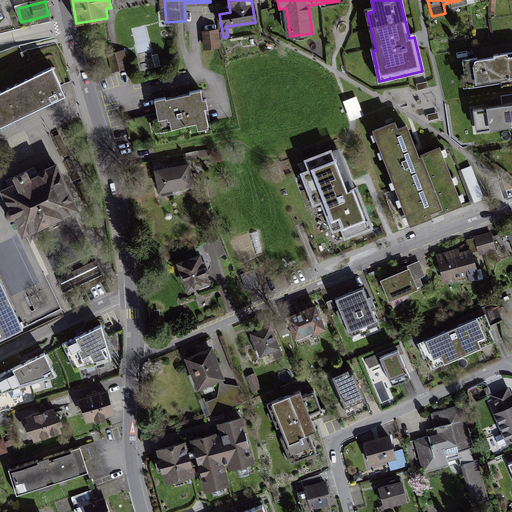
[(217,32),(204,33),(206,51),(218,50),(217,32)]
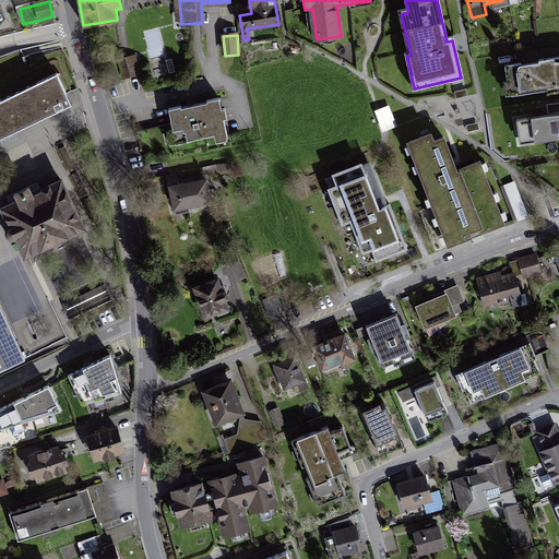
[(558,57),(555,58),(539,61),(539,63),(522,67),(521,63),(504,66),(510,96),(558,87),(558,57)]
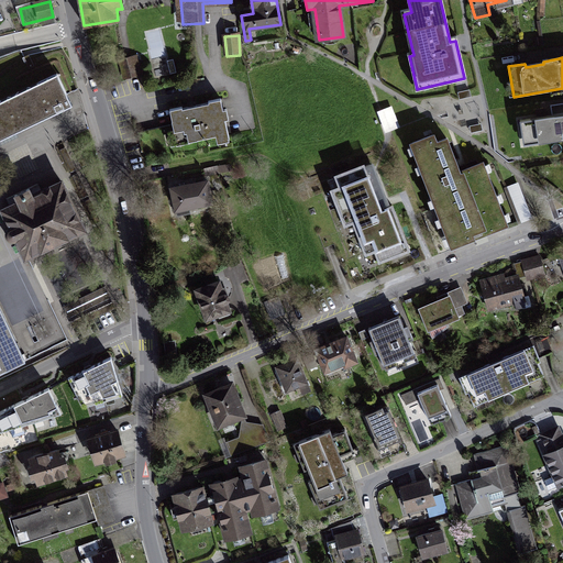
[(132,73),(142,72),(140,58),(130,59),(132,73)]
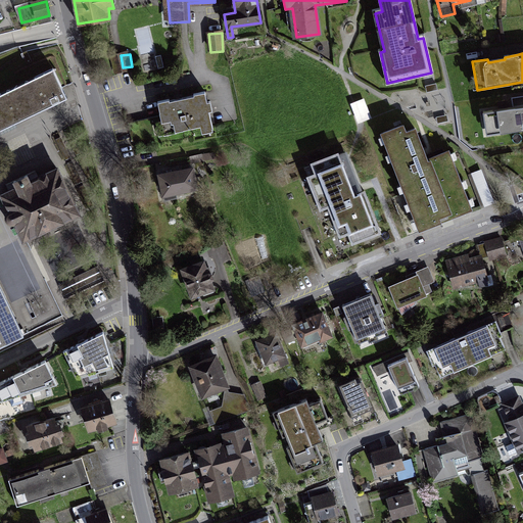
[(54,62),(0,88),(0,126),(69,93),(54,62)]
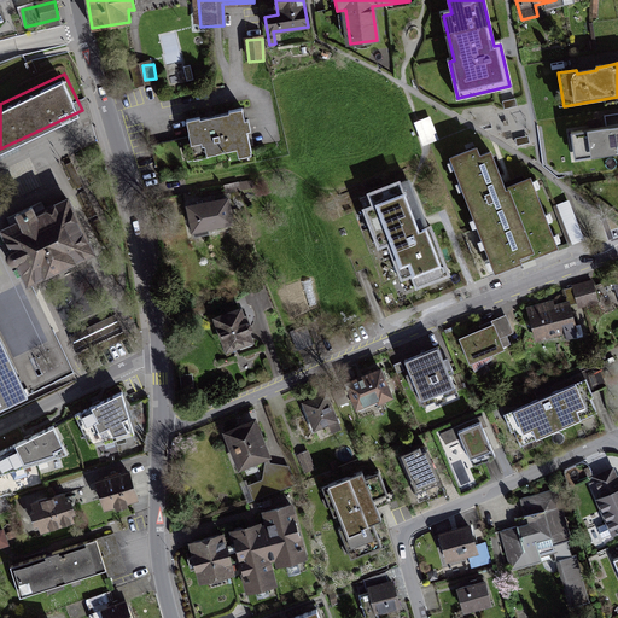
[(248,120),(245,121),(243,109),(228,111),(229,114),(200,120),(199,118),(186,121),(191,140),(184,141),(187,159),(237,147),(239,156),(252,153),(246,132),(251,130),(248,120)]
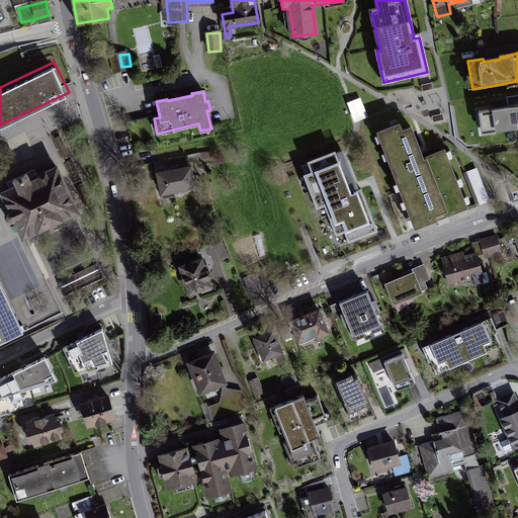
[(348,99),(355,120),(369,116),(361,95),(348,99)]
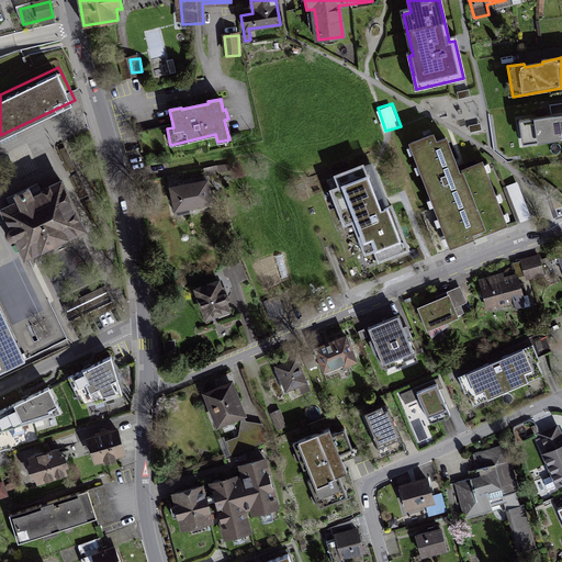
[(561,115),(520,123),(524,145),(561,138),(561,115)]
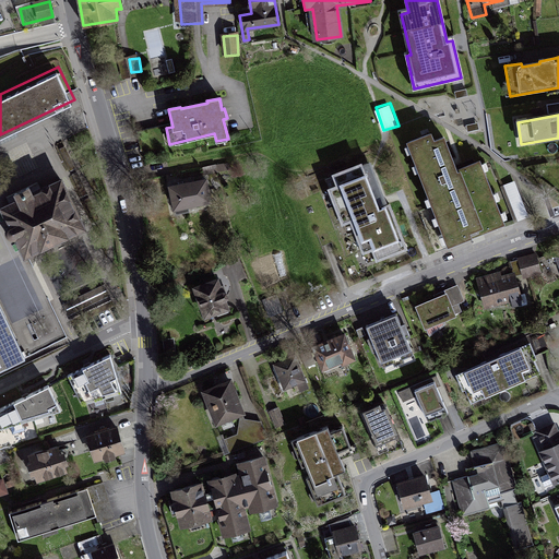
[(430,133),(406,142),(445,247),(502,225),(479,163),(456,171),(443,137),(432,140),(430,133)]
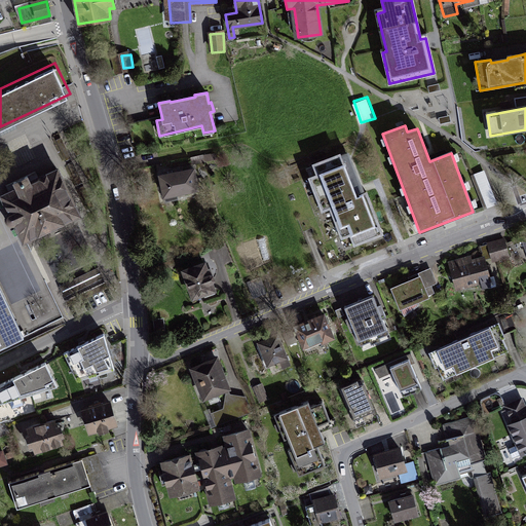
[(64,137),(57,140),(89,210),(97,207),(100,205),(88,181),(94,179),(71,134),(64,137)]
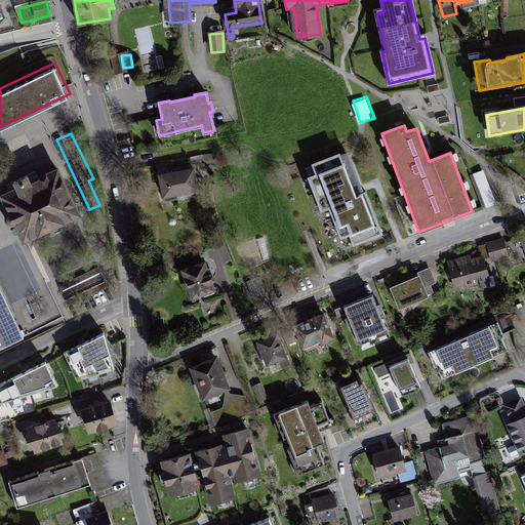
[(364,193),(348,152),(312,166),(316,177),(308,180),(322,215),(330,212),(342,243),(352,239),(354,245),(384,234),(367,192),(364,193)]
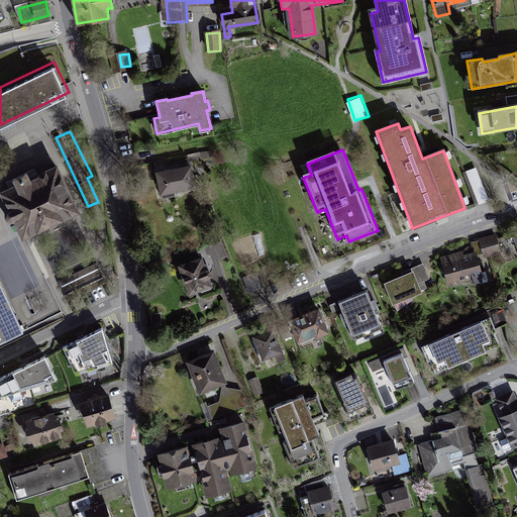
[(78,210),(56,166),(29,179),(26,173),(14,179),(17,185),(2,192),(9,208),(7,209),(6,211),(5,213),(6,216),(8,218),(11,219),(13,219),(15,219),(23,236),(78,210)]
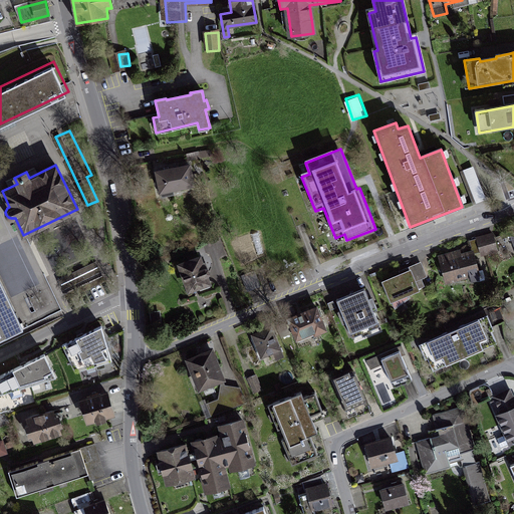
[(193,186),(189,166),(155,173),(160,193),(193,186)]
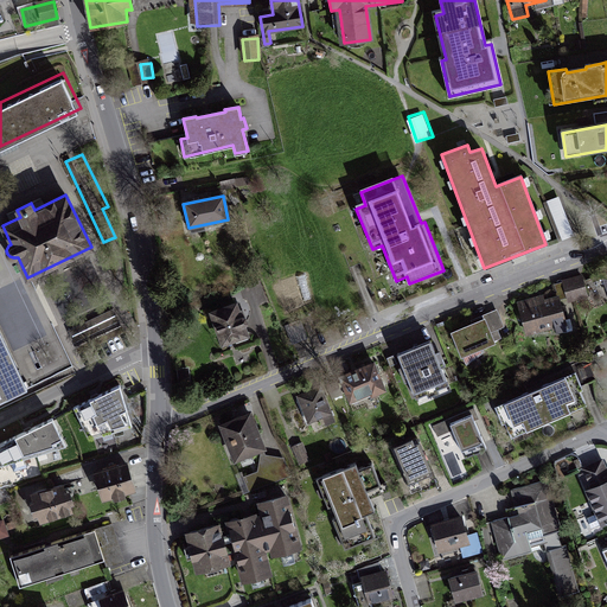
[(572,327),(561,292),(518,305),(528,332),(554,324),(556,332),(572,327)]
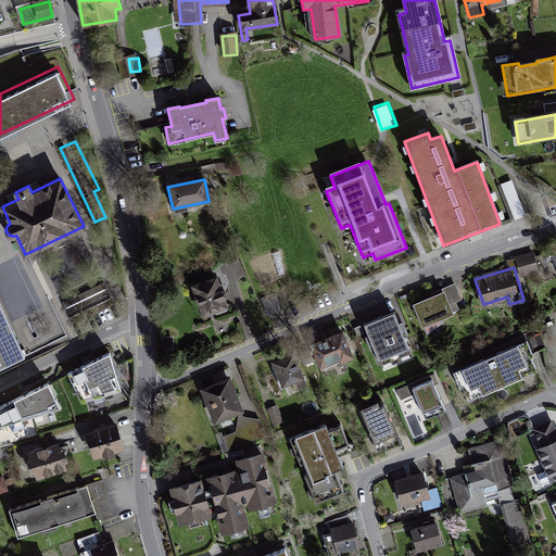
[(229,301),(218,272),(193,281),(205,311),(229,301)]
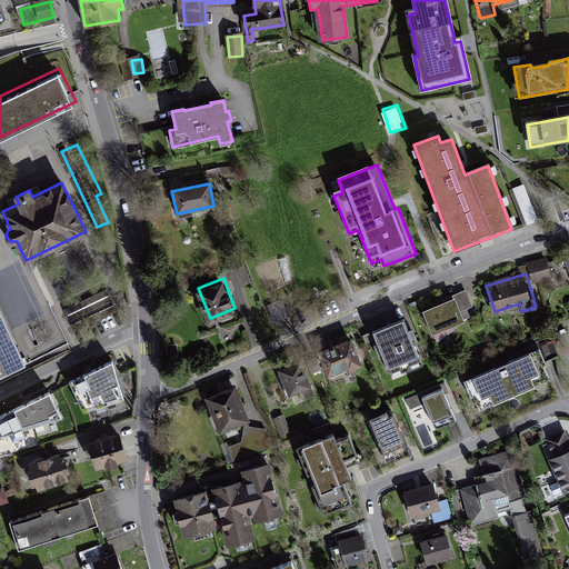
[(467,290),(423,307),(433,331),(466,318),(463,311),(473,306),(467,290)]
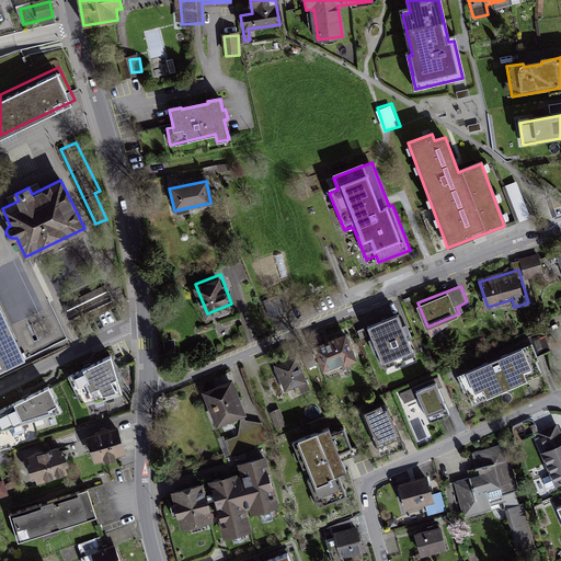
[(285,311),(281,297),(265,302),(270,317),(285,311)]
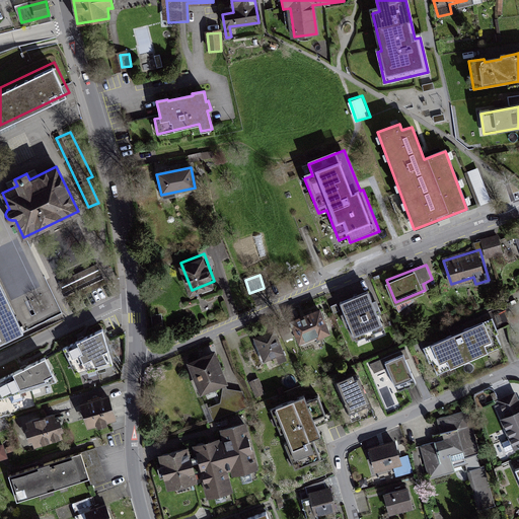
[(0,342),(23,331),(0,282),(0,342)]
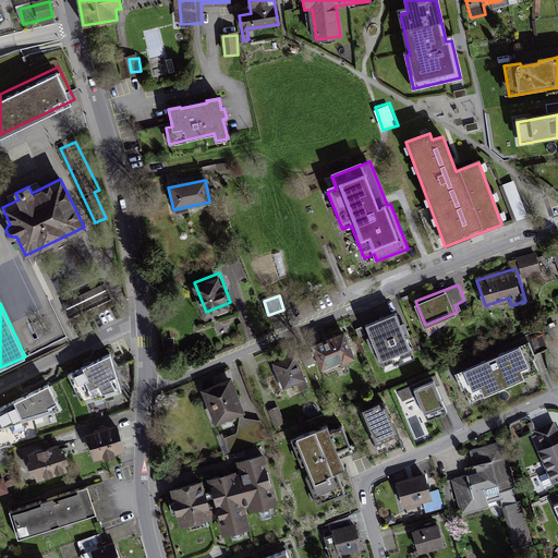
[(413,352),(396,310),(365,323),(383,365),(413,352)]
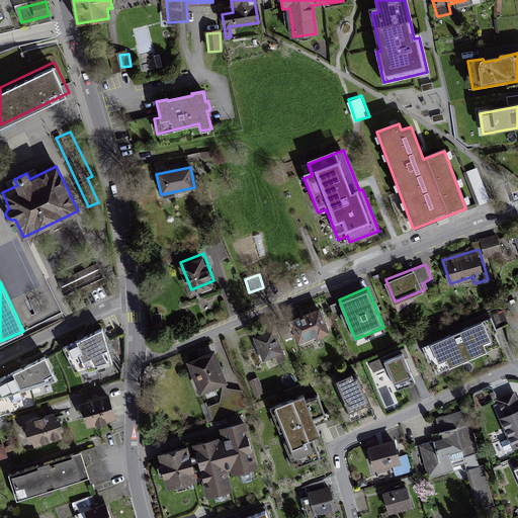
[(330,328),(319,304),(290,316),(300,340),(330,328)]
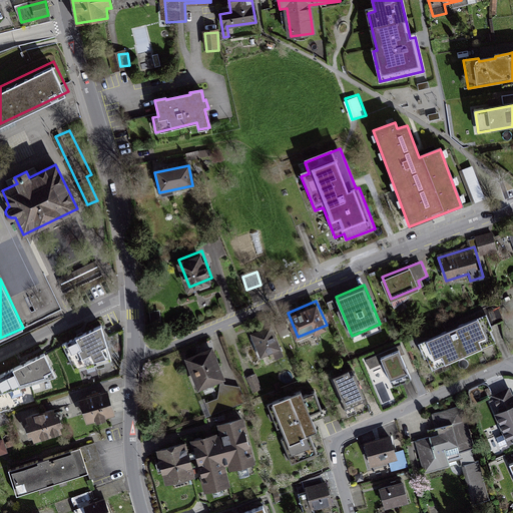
[(485,313),(417,343),(424,357),(427,356),(432,368),(495,340),(490,327),(492,326),(485,313)]
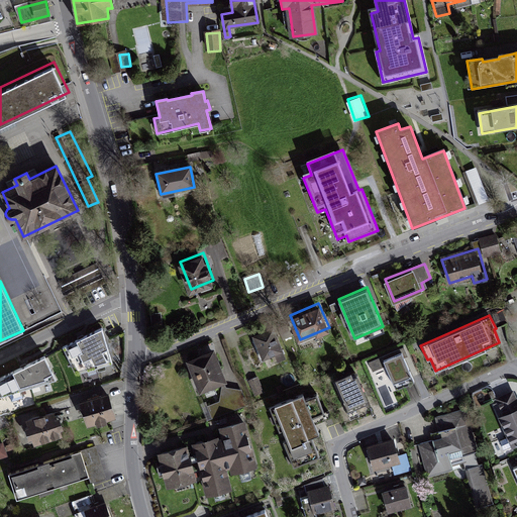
[(273,326),(251,335),(262,358),(282,349),(273,326)]
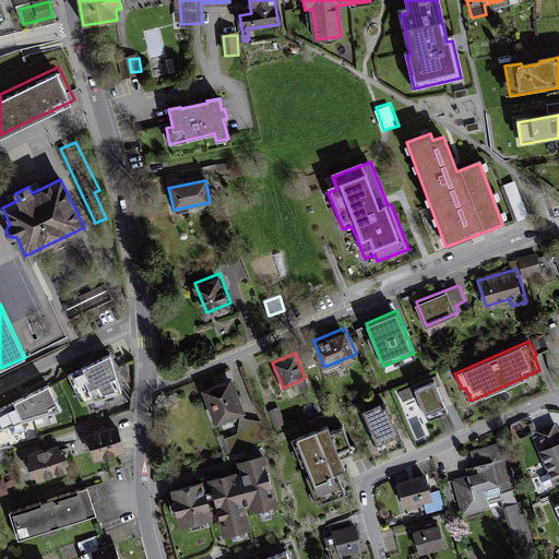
[(110,355),(69,373),(82,403),(121,391),(110,355)]
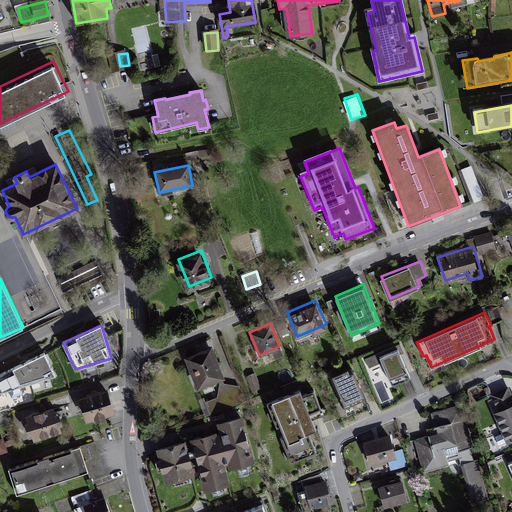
[(212,345),(187,355),(200,387),(225,376),(212,345)]
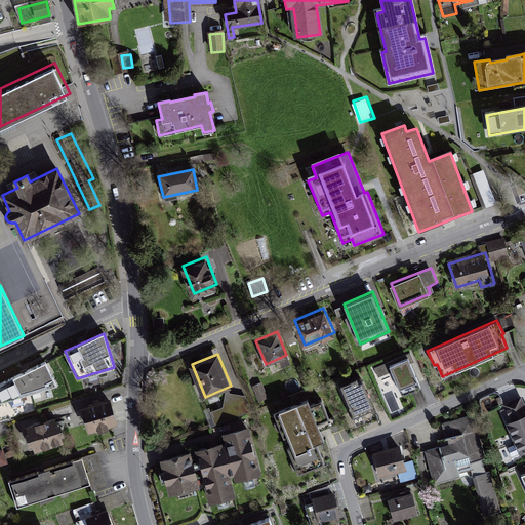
[(420,386),(408,356),(374,369),(377,378),(394,372),(402,394),(420,386)]
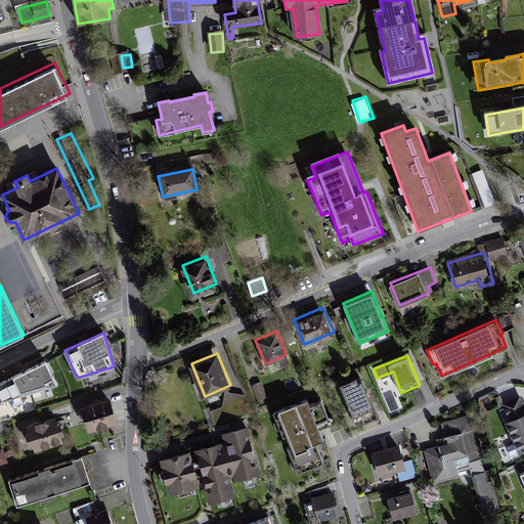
[(57,383),(44,359),(0,381),(0,399),(0,400),(57,383)]
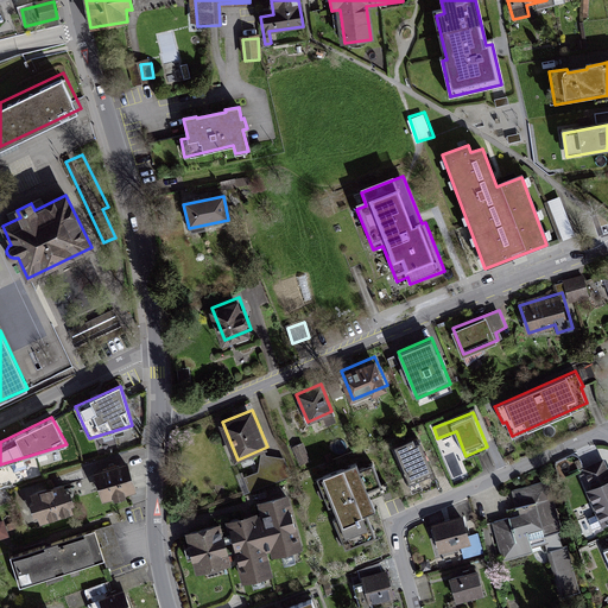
[(411,437),(391,445),(407,482),(432,472),(418,439),(412,442),(411,437)]
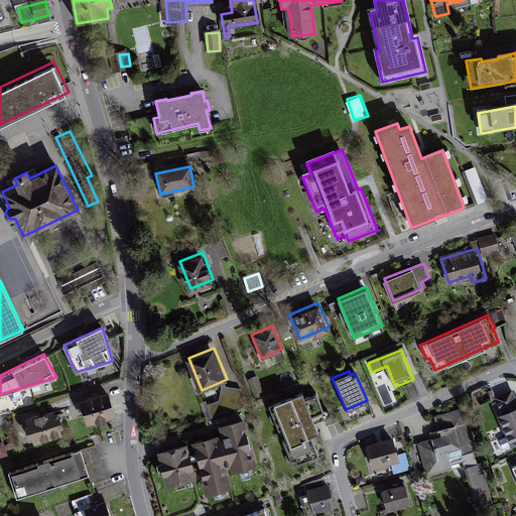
[(248,404),(240,383),(221,390),(224,398),(203,406),(208,419),(248,404)]
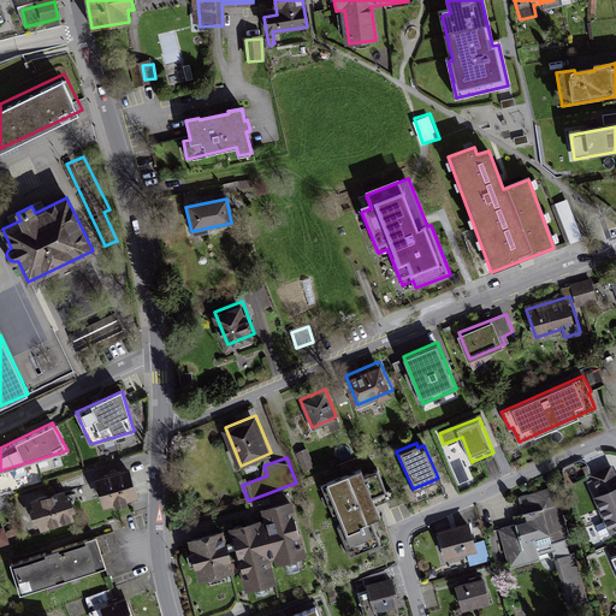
[(594,493),(610,531),(615,528),(615,477),(611,465),(592,473),(600,491),(594,493)]
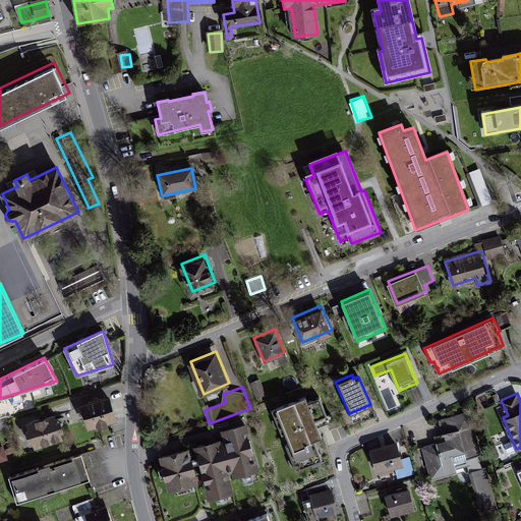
[(89,426),(117,417),(111,395),(81,404),(89,426)]
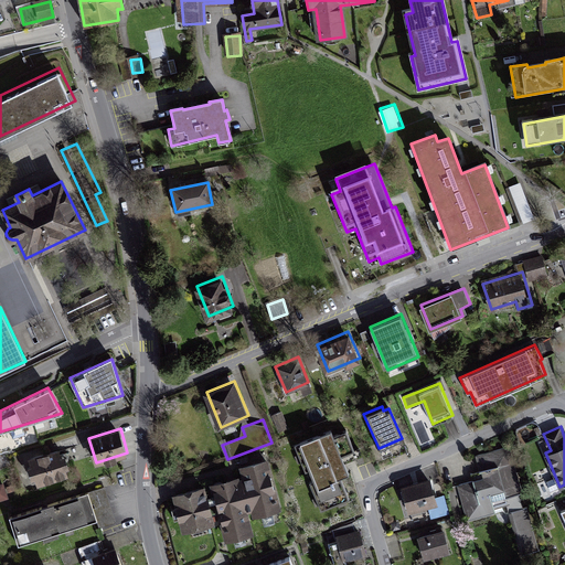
[(330,428),(294,443),(305,470),(308,468),(312,479),(309,481),(321,508),(348,498),(339,476),(348,472),(330,428)]
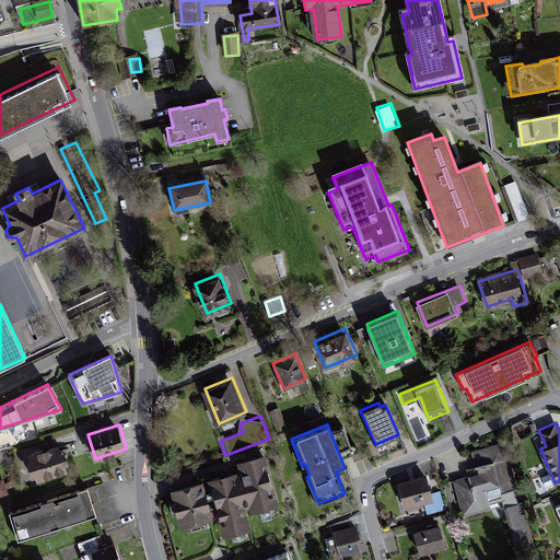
[(478,473),(453,480),(464,516),(491,508),(489,501),(501,497),(516,547),(531,543),(514,489),(517,488),(504,443),(473,453),(478,473)]
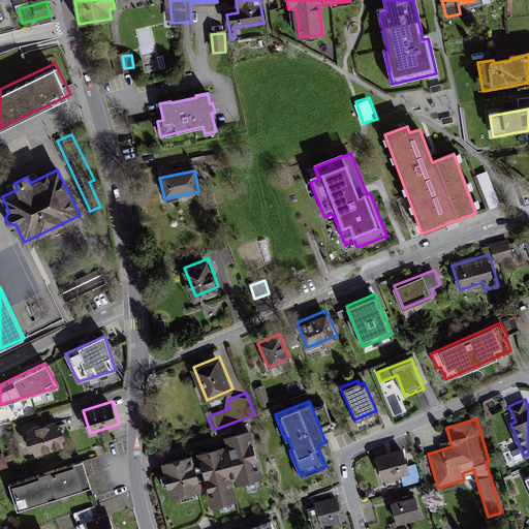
[(32,454),(63,443),(56,421),(25,430),(32,454)]
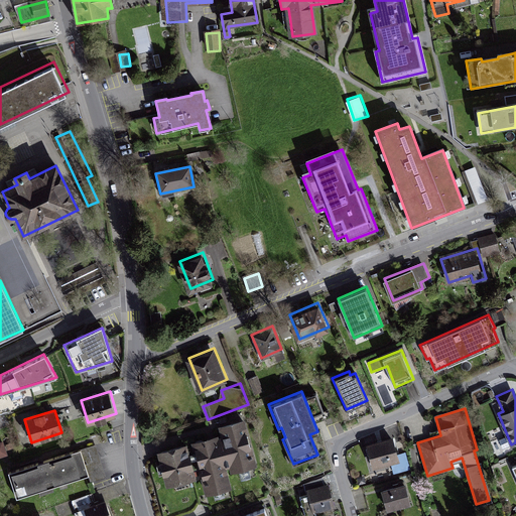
[(257,464),(245,419),(222,425),(234,470),(257,464)]
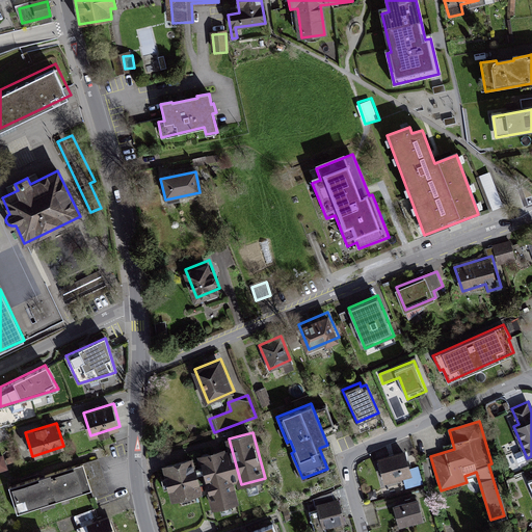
[(198,456),(213,508),(238,502),(223,449),(198,456)]
